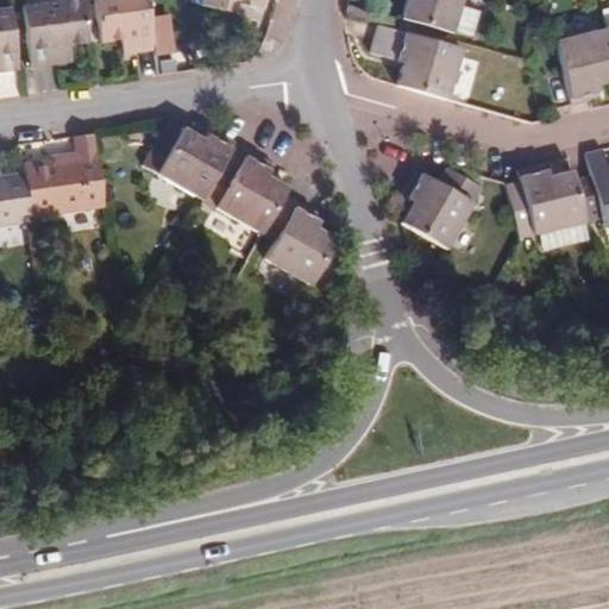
[(137,55),(158,52),(150,0),(121,0),(98,4),(102,46),(135,43),(137,55)]
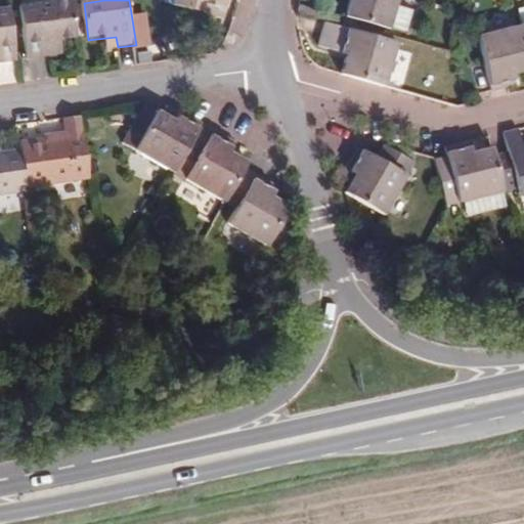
[(162,0),(162,2),(225,20),(230,0),(162,0)]
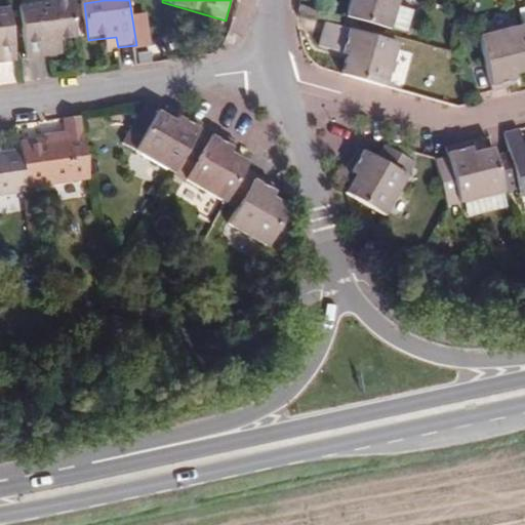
[(388,27),(404,32),(411,10),(394,5),(395,0),(349,0),(345,17),(355,21),(388,30),(388,27)]
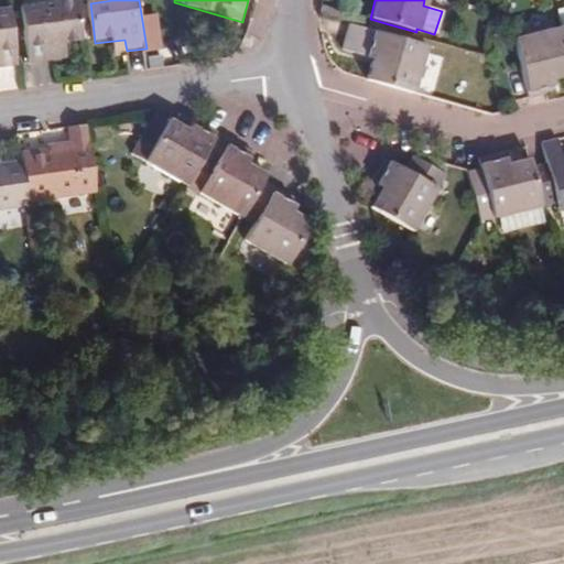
[(64,46),(83,45),(77,3),(20,11),(26,66),(53,64),(53,62),(52,49),(64,46)]
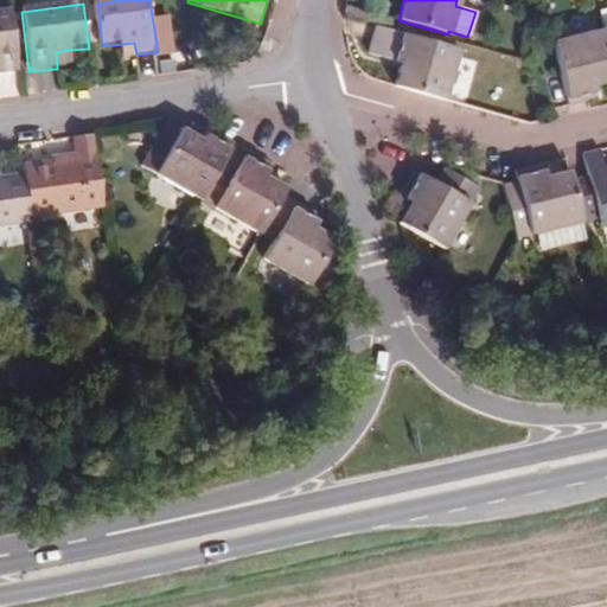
[(0,76),(19,74),(11,16),(0,16),(0,76)]
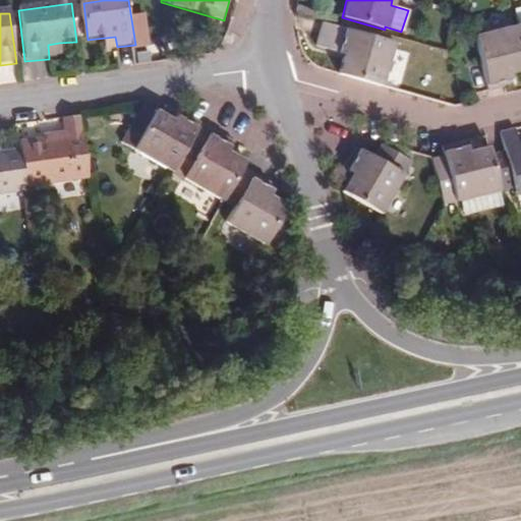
[(352,20),(342,17),(340,22),(338,29),(348,31),(352,20)]
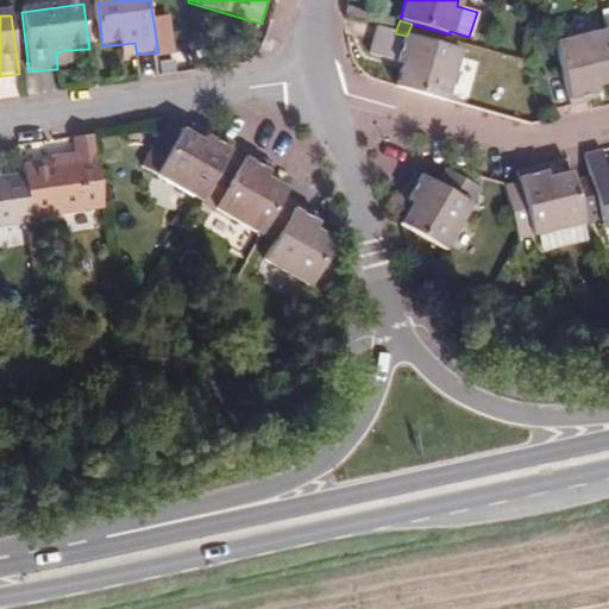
[(407,36),(395,33),(372,27),(366,54),(399,66),(393,83),(443,98),(458,49),(407,36)]
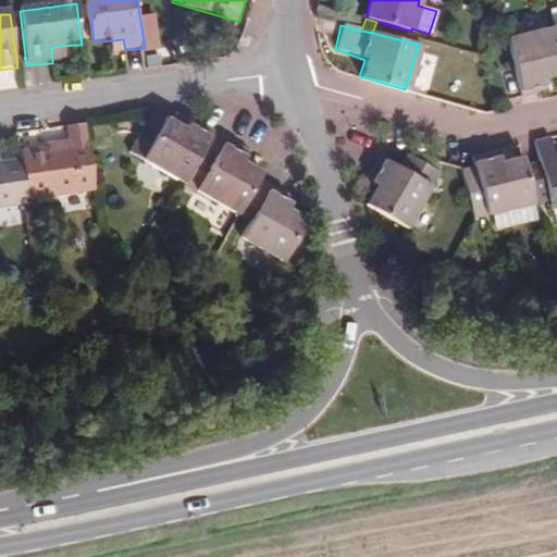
[(556,26),(551,28),(505,40),(518,97),(531,94),(547,89),(544,78),(556,74),(556,26)]
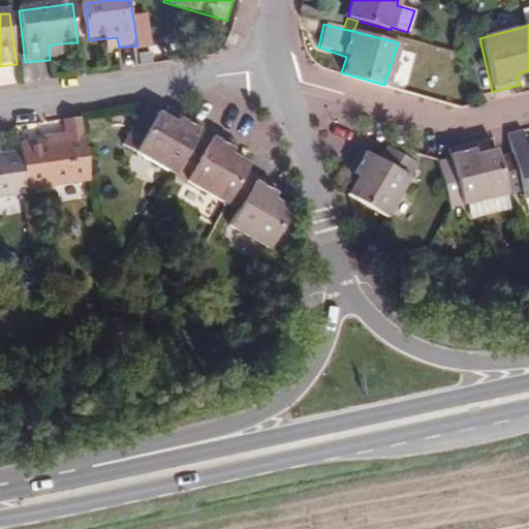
[(62,57),(60,43),(49,45),(50,58),(62,57)]
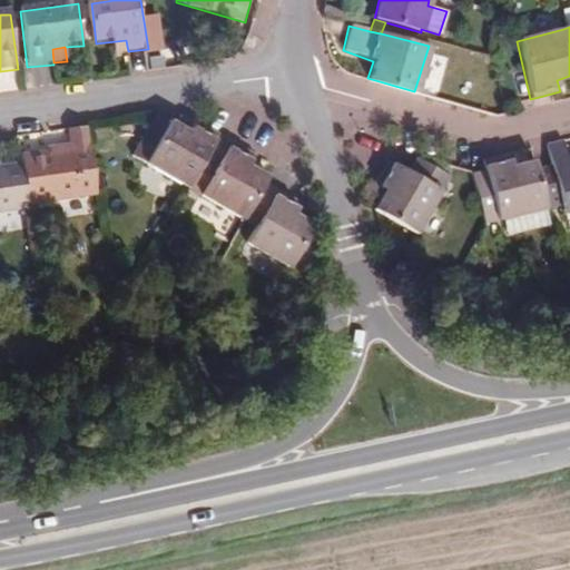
[(246,244),(287,267),(311,226),(292,216),(298,205),(263,187),(267,178),(251,167),(256,156),(249,151),(223,138),(203,126),(198,124),(190,135),(170,124),(167,129),(155,124),(136,159),(192,192),(208,164),(217,169),(202,197),(255,227),(246,244)]
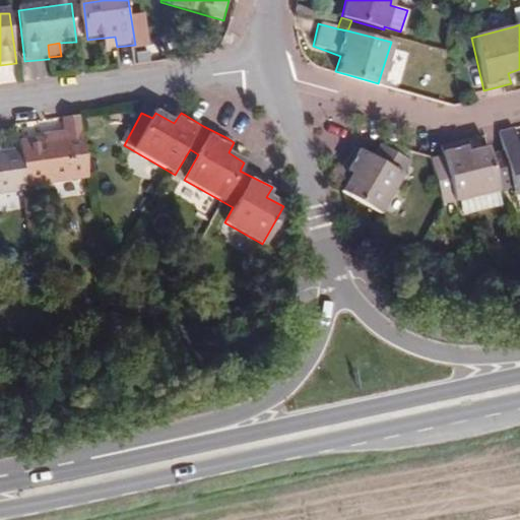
[(62,117),(64,136),(18,142),(19,147),(0,149),(0,194),(24,191),(23,185),(86,177),(78,115),(62,117)]
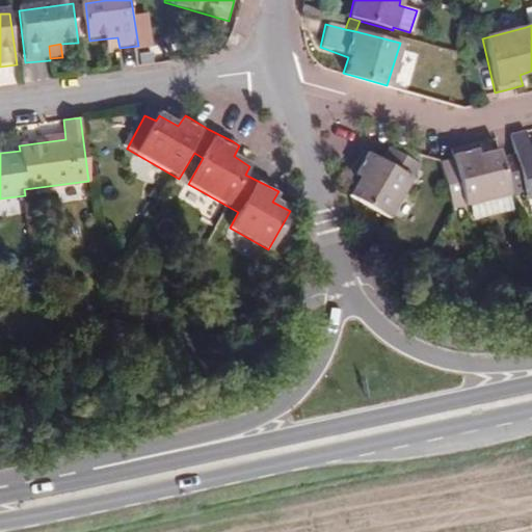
[(475,216),(514,208),(511,192),(525,190),(526,196),(531,194),(531,143),(530,144),(527,131),(510,134),(515,153),(504,156),(501,148),(480,152),(477,141),(470,143),(451,148),(452,157),(443,159),(454,205),(472,202),(475,216)]
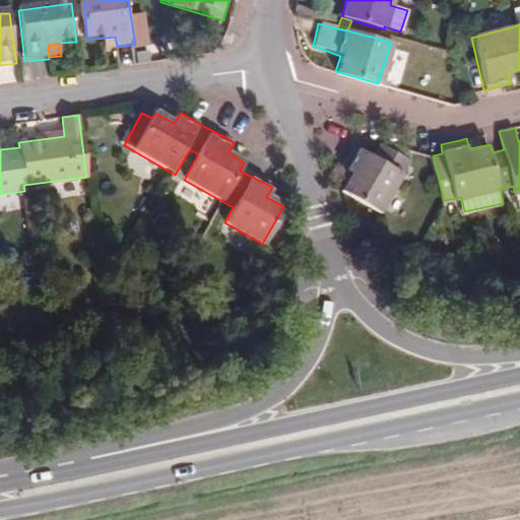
[(413,150),(377,140),(373,152),(360,147),(353,145),(343,168),(352,174),(343,191),(385,209),(413,150)]
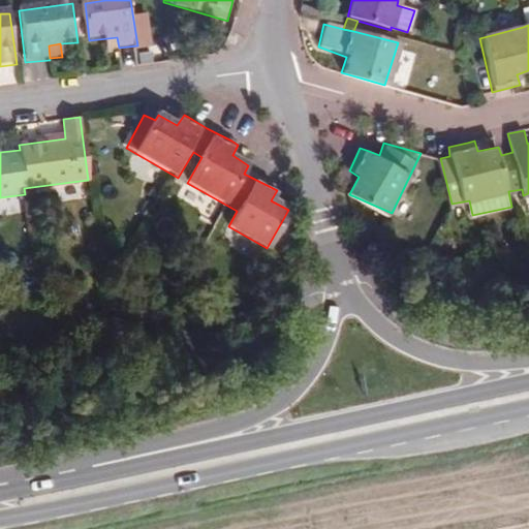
[(69,290),(57,290),(57,302),(69,302),(69,290)]
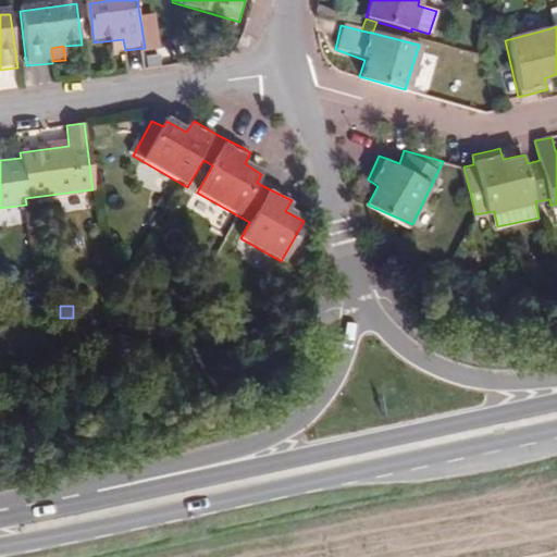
All buildings are outlined.
